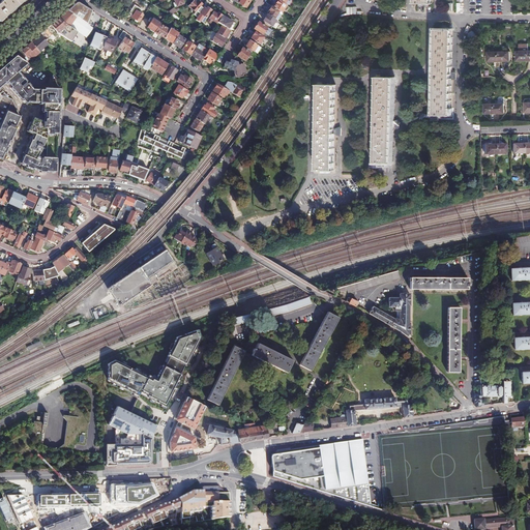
[(2,0),(0,2),(0,20),(10,11),(23,0),(2,0)]
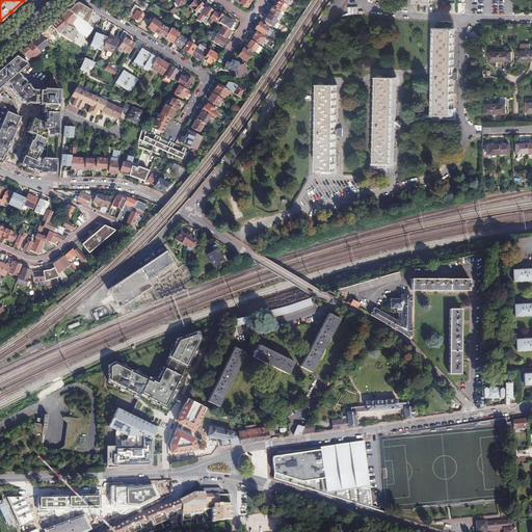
[(203,4),(198,0),(197,1),(195,0),(193,0),(189,5),(195,11),(203,4)]
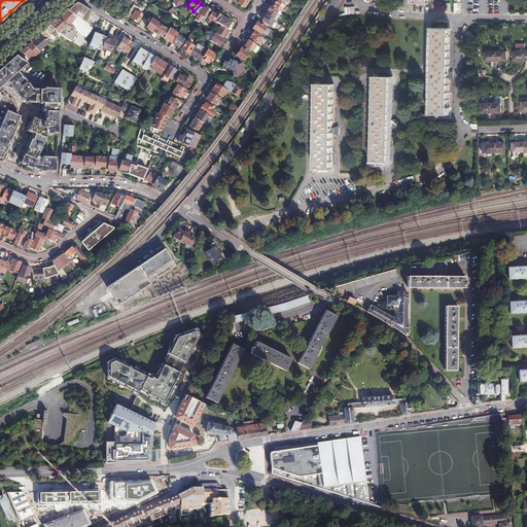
[(271,7),(279,12),(284,5),(276,0),(273,0),(272,2),(273,3),(271,7)]
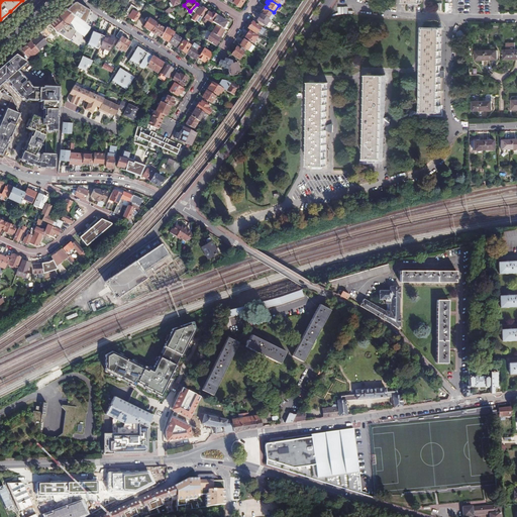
[(154,2),(149,4),(163,12),(164,13),(165,12),(154,2)]
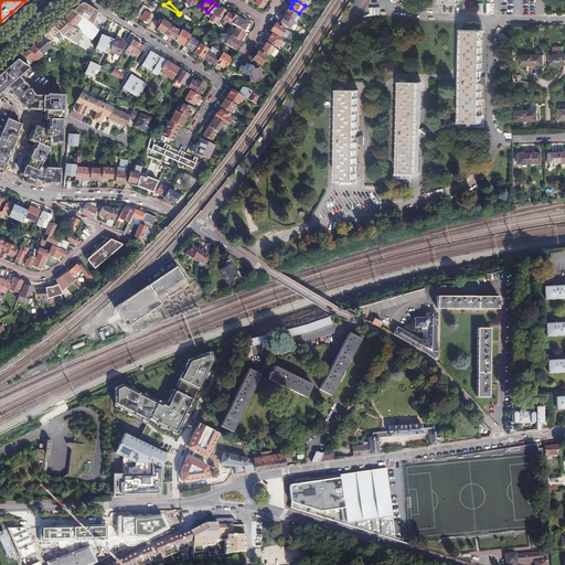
[(97,12),(85,3),(80,4),(72,11),(80,17),(83,12),(93,19),(97,12)]
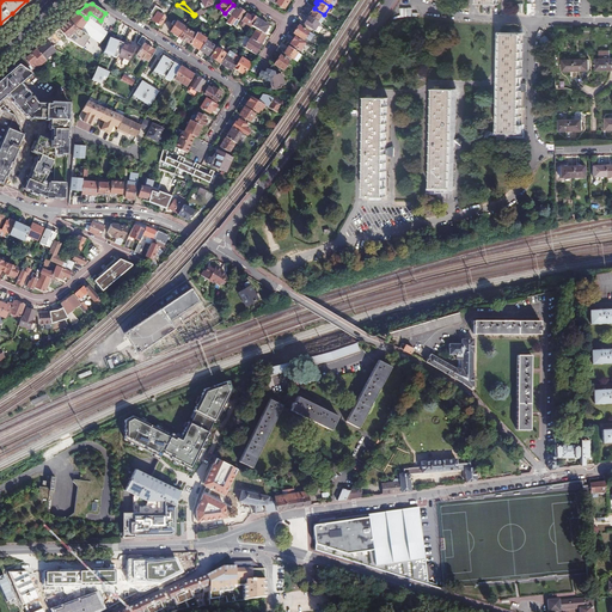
[(201,16),(207,11),(206,8),(203,11),(200,7),(195,14),(194,16),(197,18),(201,16)]
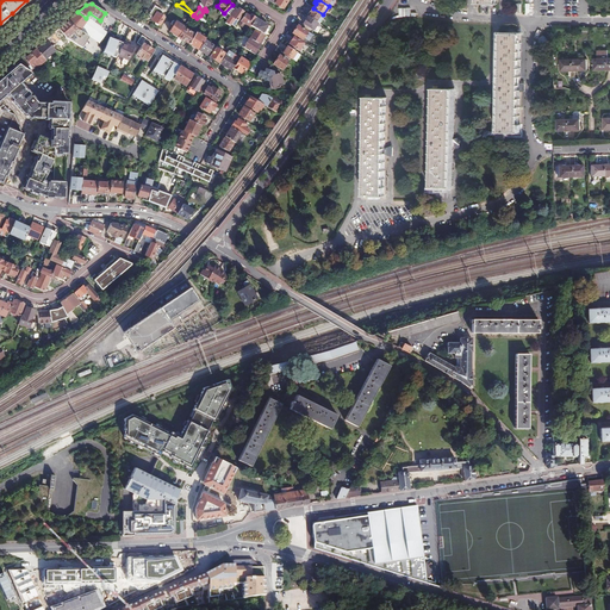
[(235,25),(238,22),(237,20),(243,12),(242,11),(242,10),(240,7),(238,8),(236,10),(234,8),(225,23),(230,25),(231,23),(235,25)]
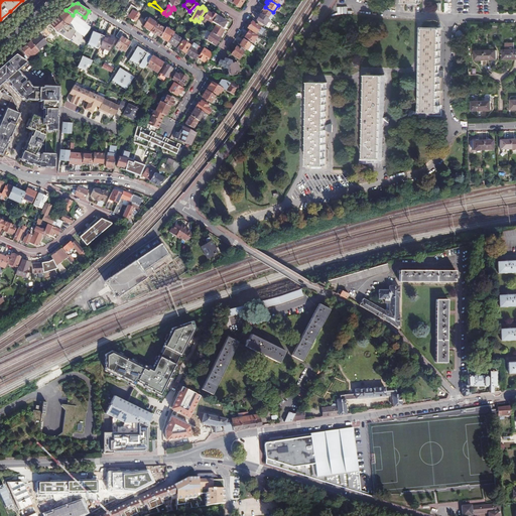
[(260,14),(266,18),(270,11),(263,6),(261,10),(262,11),(260,14)]
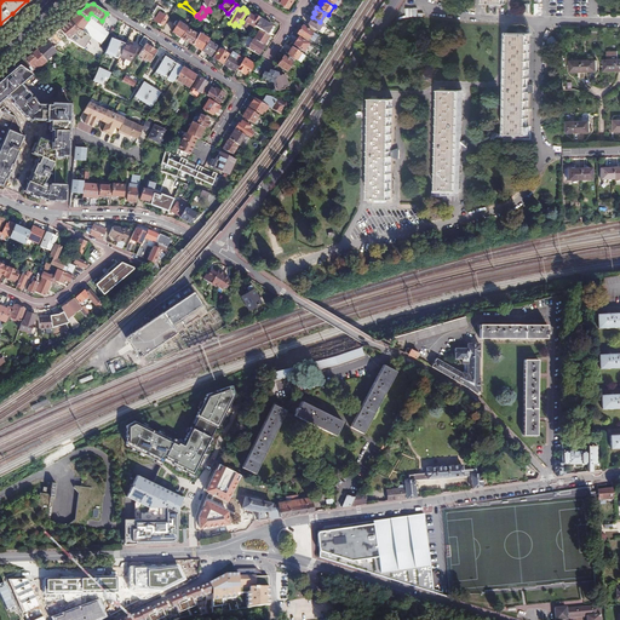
[(168,16),(160,11),(154,19),(158,22),(158,24),(160,26),(161,26),(162,26),(168,16)]
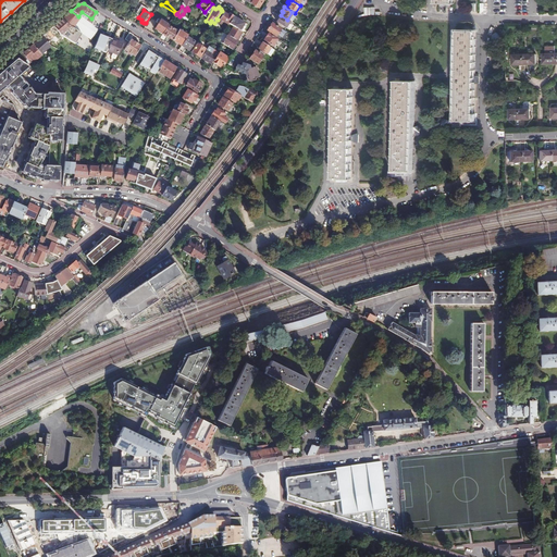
[(78,16),(71,11),(62,19),(67,24),(82,34),(90,39),(97,28),(94,26),(83,19),(81,17),(78,16)]
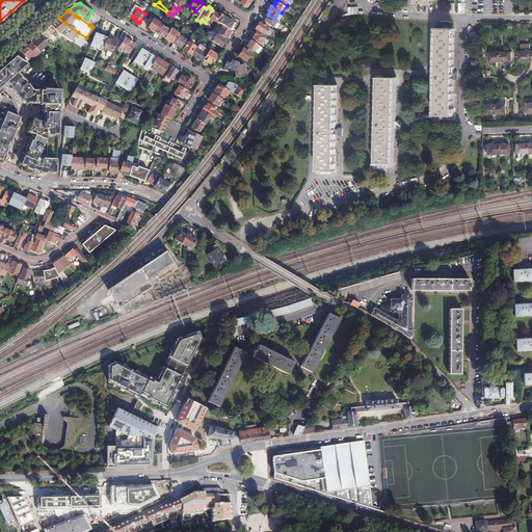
[(78,11),(75,16),(77,17),(79,18),(89,25),(95,12),(91,11),(87,18),(78,11)]
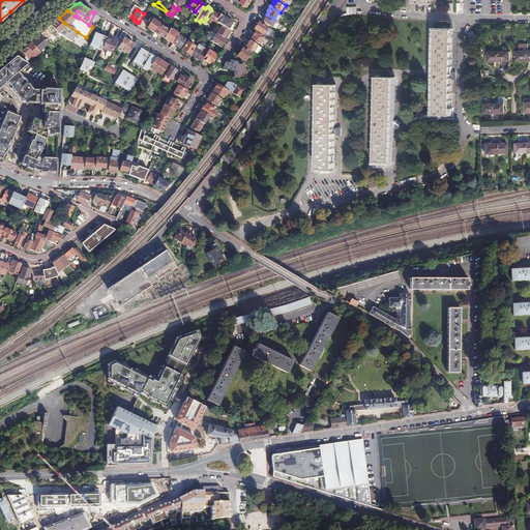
[(213,12),(209,19),(216,23),(222,16),(221,15),(218,12),(218,13),(216,12),(215,15),(213,12)]
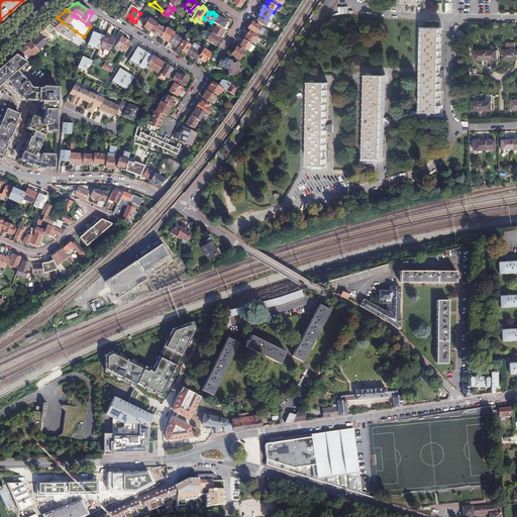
[(265,25),(268,19),(267,18),(261,14),(260,13),(255,19),(265,25)]
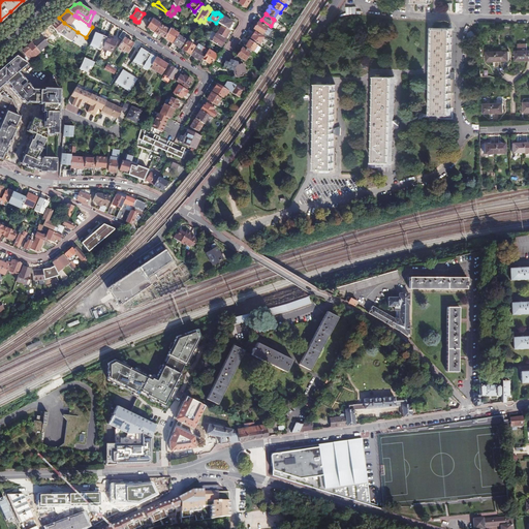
[(232,22),(221,16),(217,22),(221,25),(228,29),(232,22)]
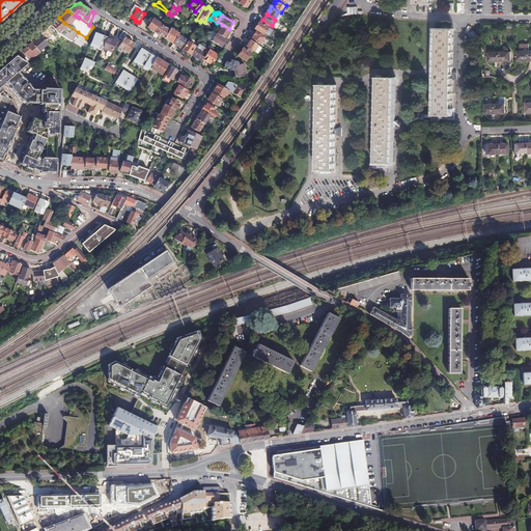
[(64,23),(59,18),(57,19),(50,25),(55,31),(56,32),(57,33),(61,36),(71,42),(78,32),(64,23)]
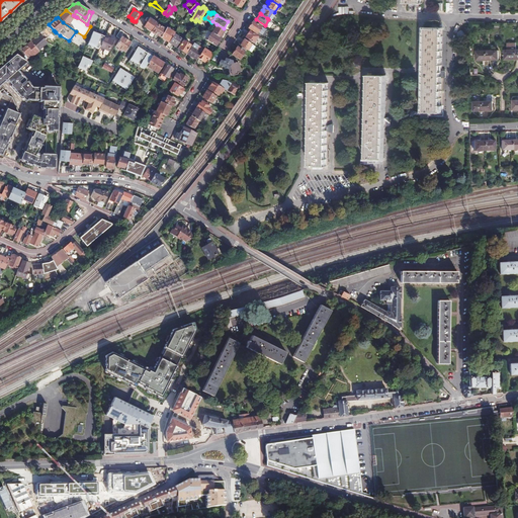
[(156,21),(150,17),(145,26),(147,27),(147,29),(150,31),(151,30),(156,21)]
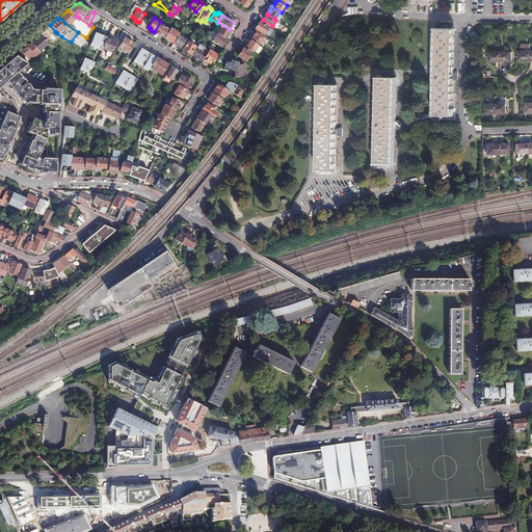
[(267,27),(259,22),(254,28),(263,33),(267,27)]
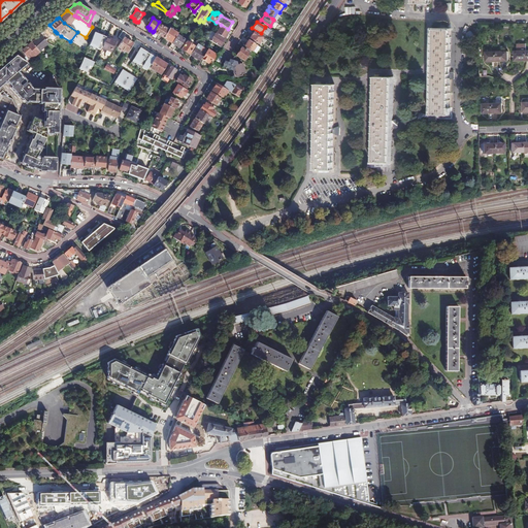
[(159,24),(152,36),(156,39),(159,34),(163,37),(167,29),(159,24)]
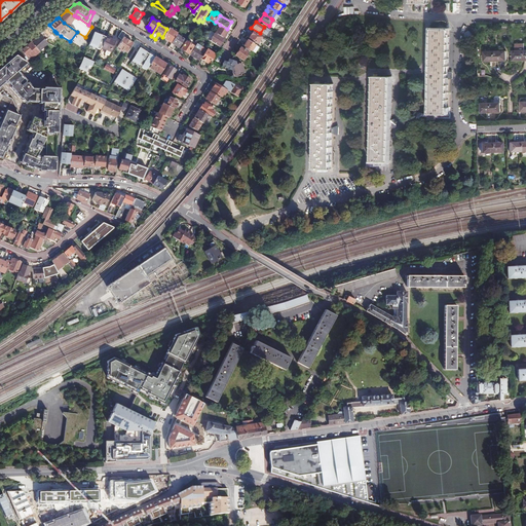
[(54,31),(49,25),(39,34),(48,43),(54,46),(57,44),(49,37),(55,32),(54,31)]
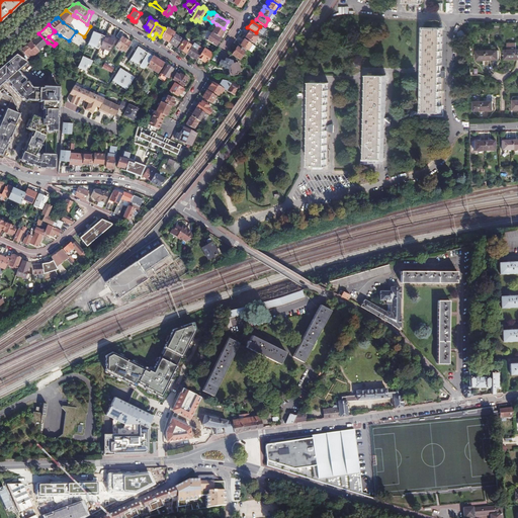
[(211,32),(220,37),(225,29),(224,28),(217,24),(211,32)]
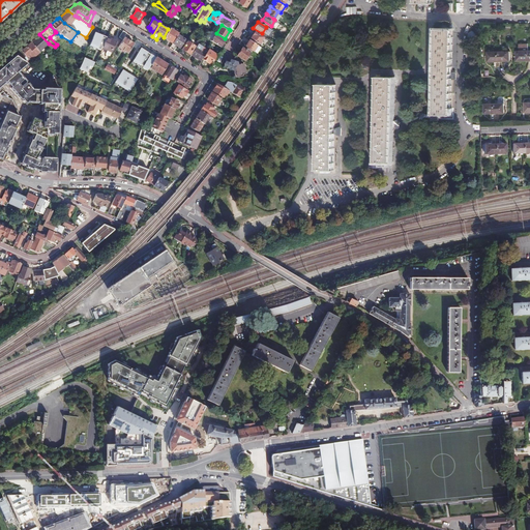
[(171,27),(165,37),(173,42),(177,35),(178,33),(174,30),(175,29),(171,27)]
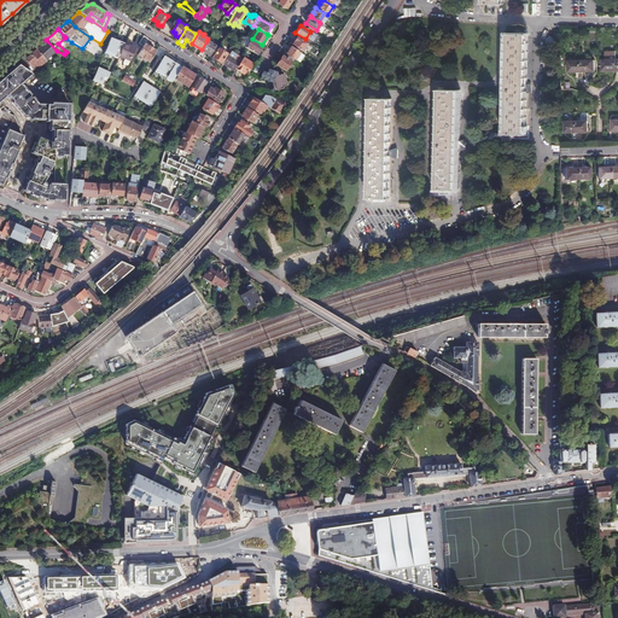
[(513,31),(513,34),(508,34),(507,95),(506,134),(525,134),(526,92),(532,93),(532,85),(526,85),(528,35),(523,35),(523,33),(513,31)]
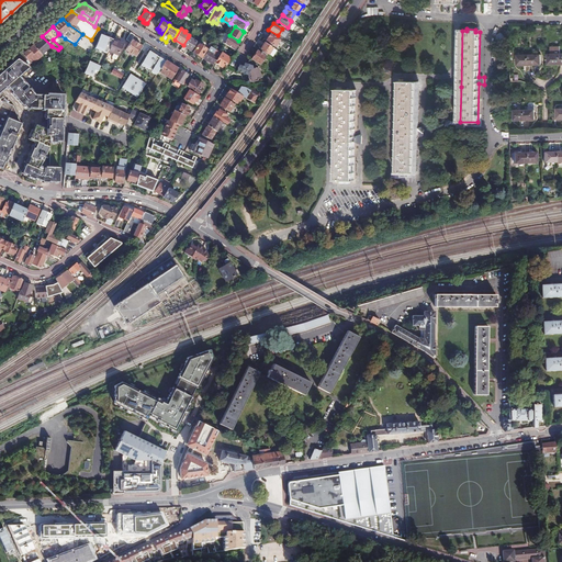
[(279,40),(269,33),(269,34),(267,34),(266,35),(267,36),(266,40),(274,45),(279,40)]
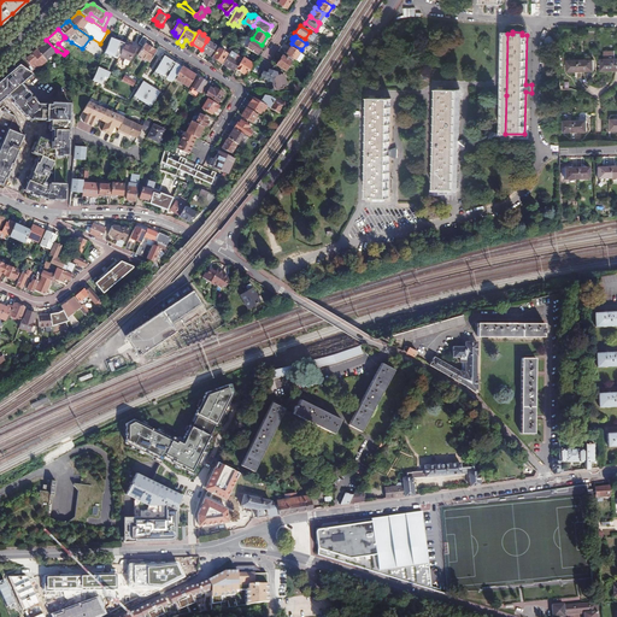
[(119,41),(111,37),(104,53),(113,58),(116,51),(119,41)]
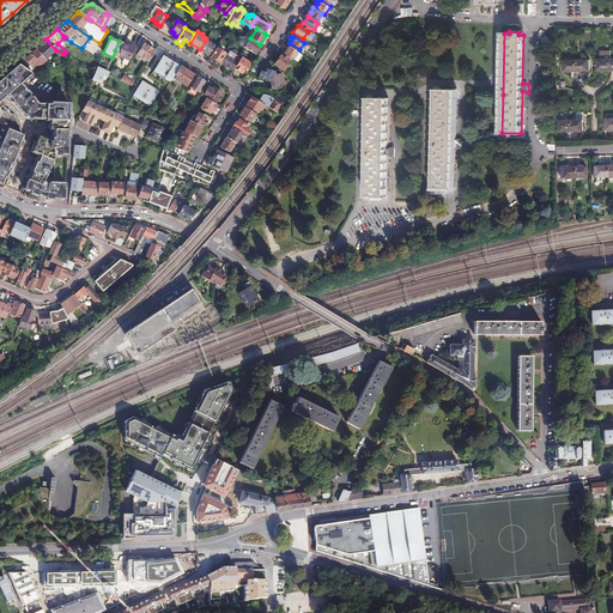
[(146,38),(141,46),(137,54),(140,56),(139,58),(144,60),(145,59),(149,61),(155,50),(147,47),(151,41),(146,38)]
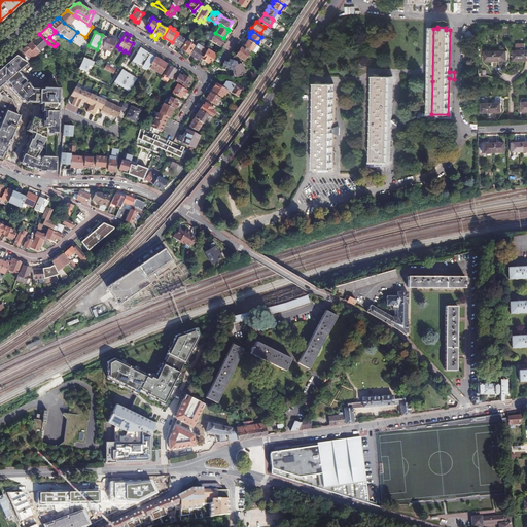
[(214,43),(219,46),(224,38),(223,38),(215,33),(211,39),(215,42),(214,43)]
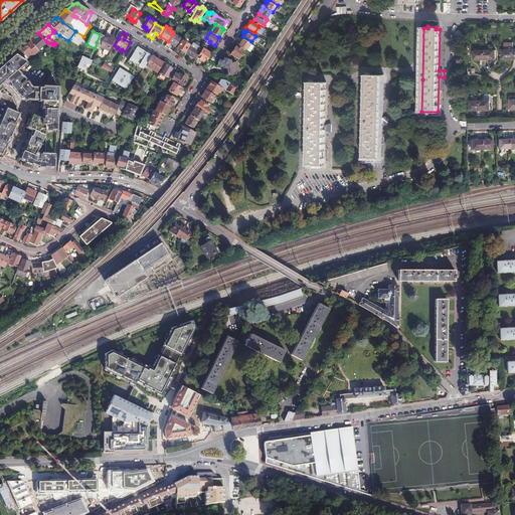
[(47,42),(38,33),(29,41),(37,50),(47,42)]
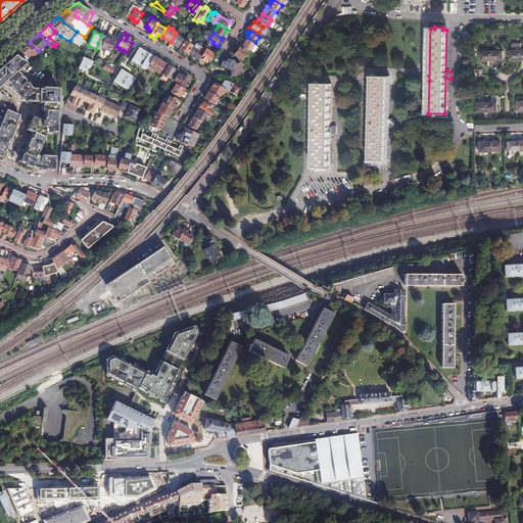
[(100,47),(105,37),(101,35),(98,43),(96,49),(99,50),(100,47)]
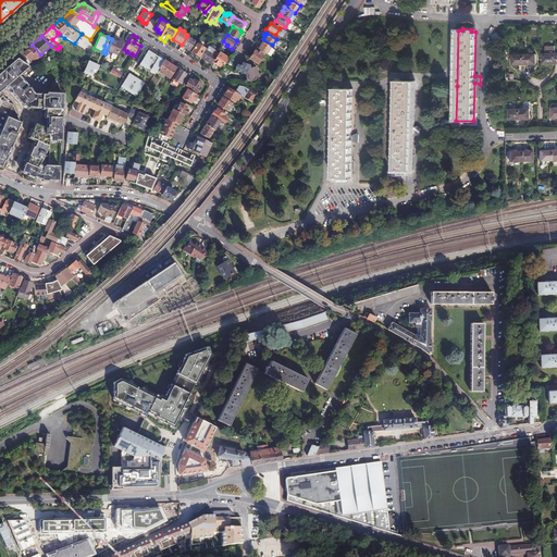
[(186,37),(182,45),(189,49),(190,48),(193,49),(197,42),(186,37)]
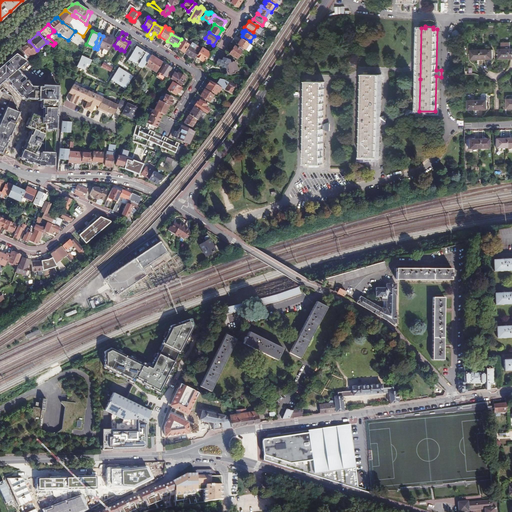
[(103,36),(98,46),(104,49),(102,53),(105,54),(112,40),(107,38),(107,37),(104,36),(103,36)]
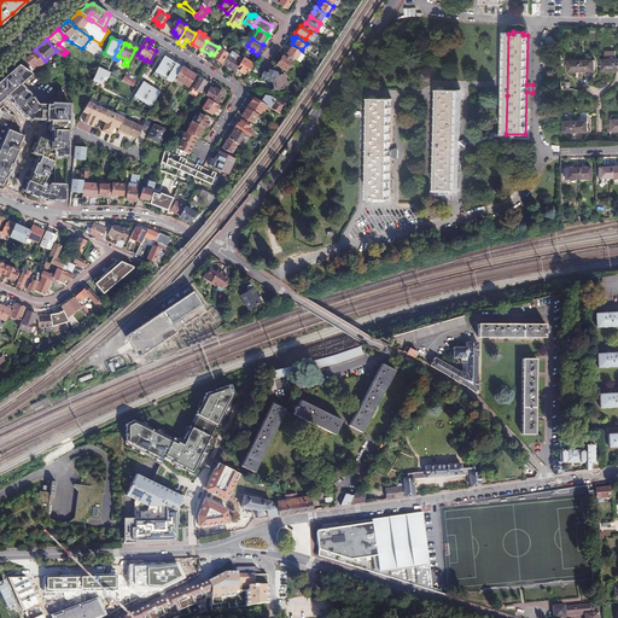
[(214,54),(213,57),(222,63),(225,59),(226,59),(229,54),(221,48),(222,46),(220,45),(219,47),(214,54)]
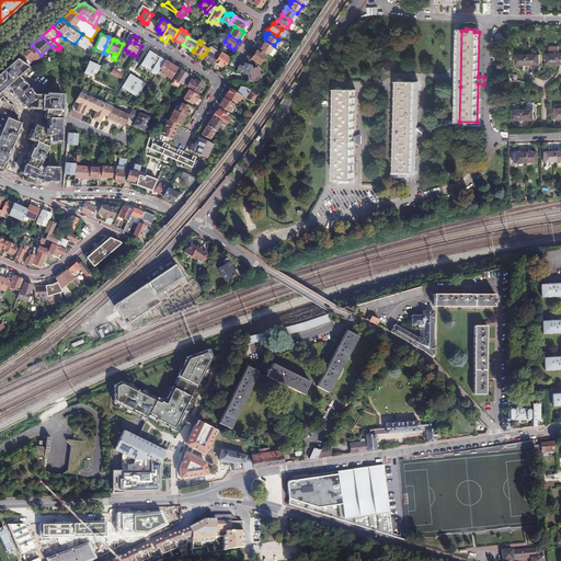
[(267,54),(272,47),(263,42),(260,48),(267,54)]
